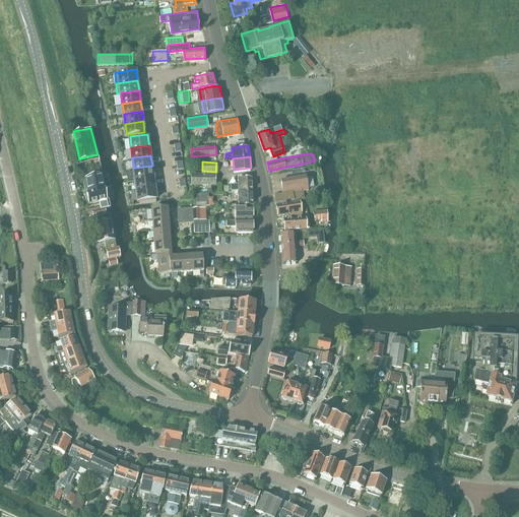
[(152,166),(134,168),(135,178),(153,176),(152,168),(152,166)]
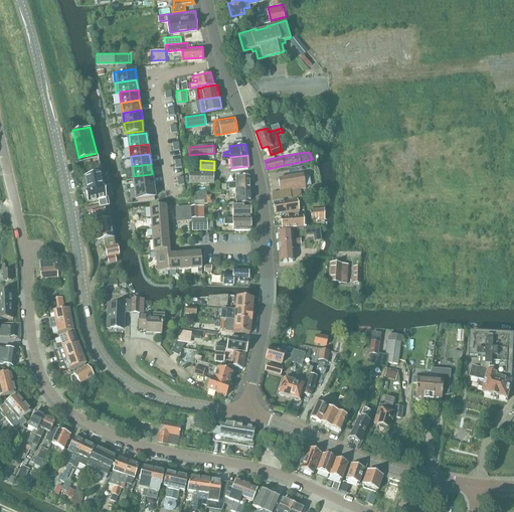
[(190,181),(214,181),(214,171),(190,171),(190,181)]
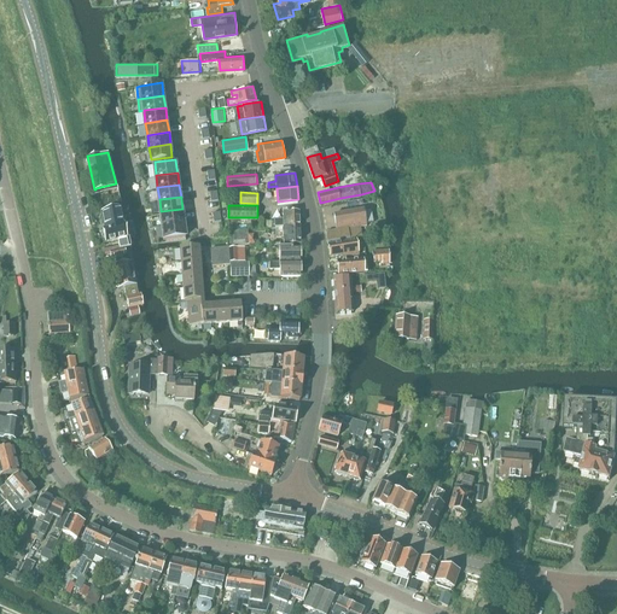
[(102,210),(105,226),(103,227),(106,243),(118,240),(120,246),(124,245),(129,244),(127,235),(128,235),(124,222),(121,206),(102,210)]
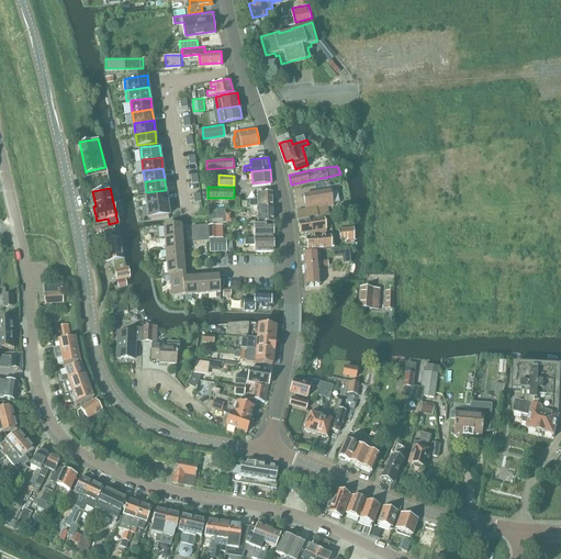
[(331,214),(328,204),(334,203),(332,188),(304,193),(306,207),(296,209),(299,220),(331,214)]
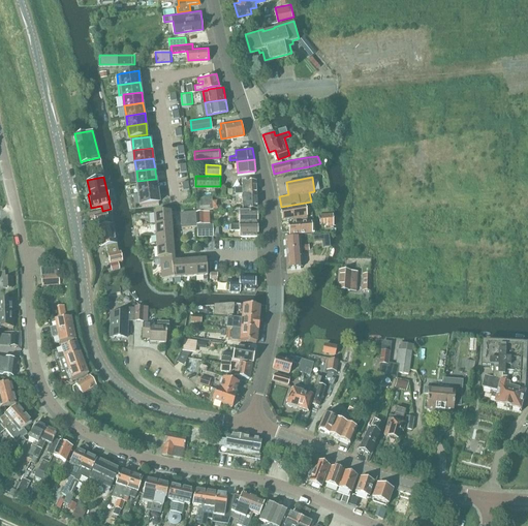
[(156,179),(137,181),(140,192),(157,189),(156,179)]
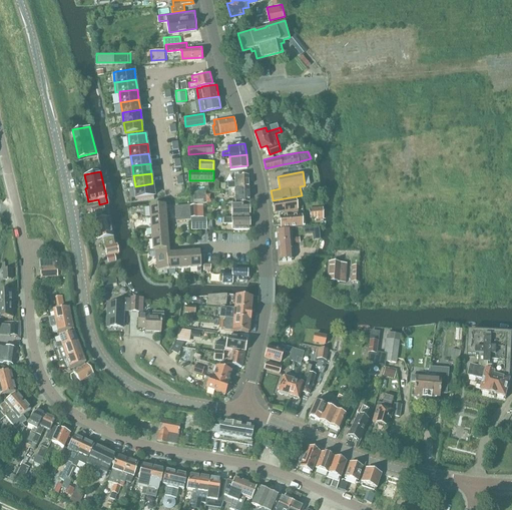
[(235,182),(225,183),(225,187),(249,186),(248,173),(235,174),(235,182)]
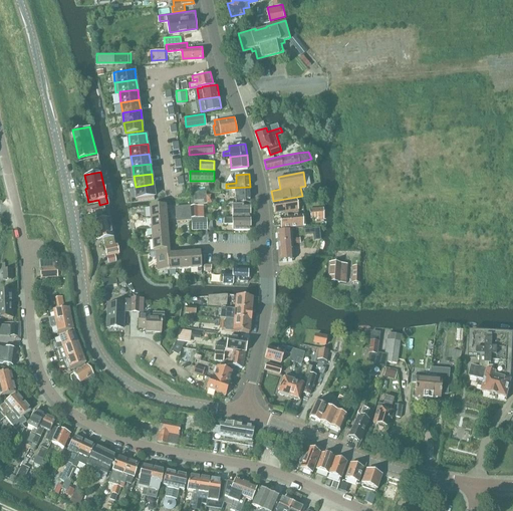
[(153,184),(136,187),(137,197),(155,194),(154,190),(153,184)]
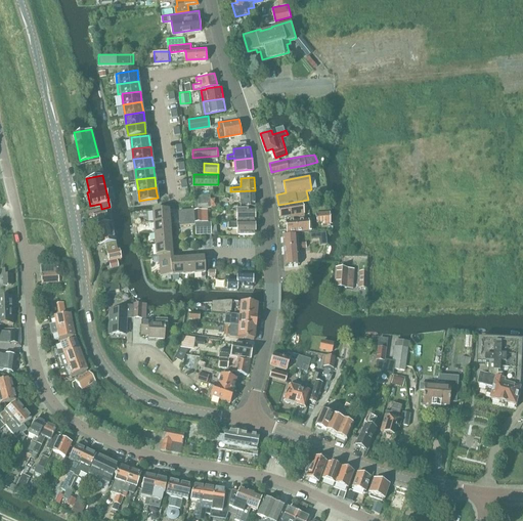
[(255,190),(230,191),(230,193),(241,193),(241,194),(234,194),(235,200),(242,199),(242,205),(255,205),(255,190)]
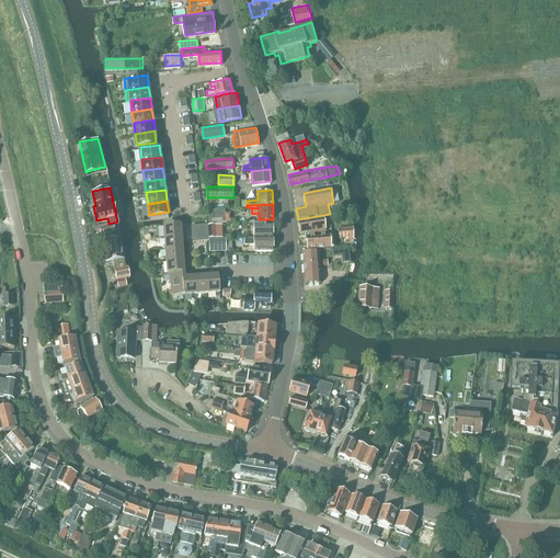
[(210,208),(210,221),(227,220),(226,207),(210,208)]
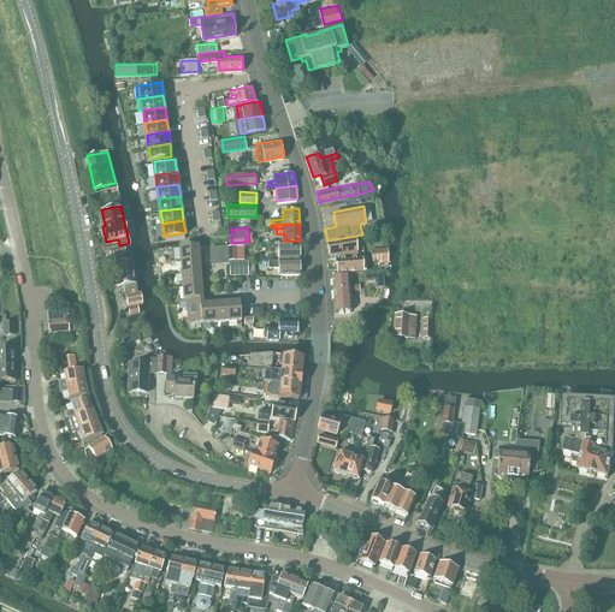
[(356,237),(327,242),(330,254),(342,251),(342,254),(359,251),(356,237)]
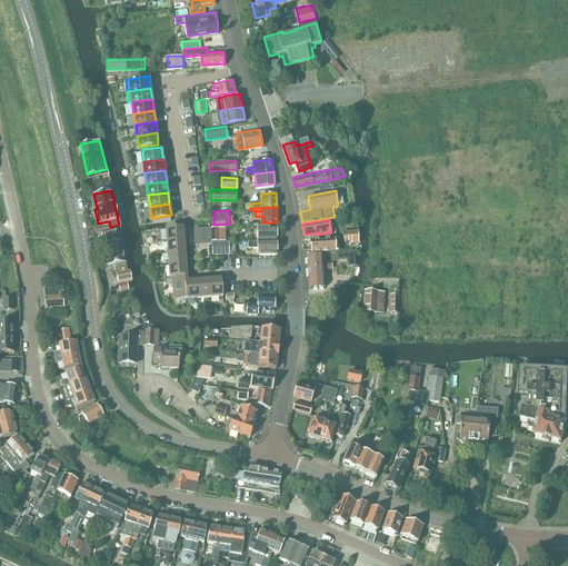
[(167,227),(167,239),(186,237),(185,225),(167,227)]
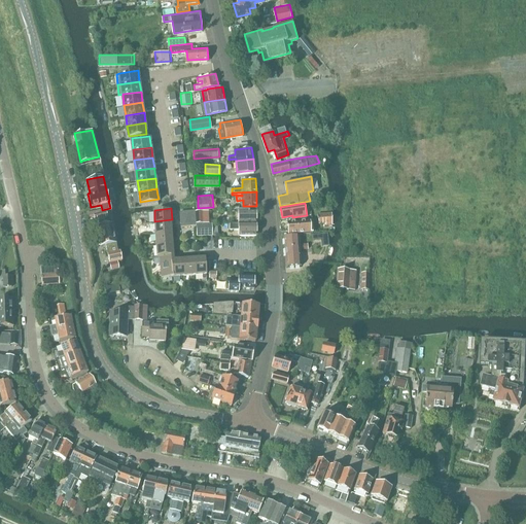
[(239,209),(239,216),(239,221),(257,220),(256,208),(239,209)]
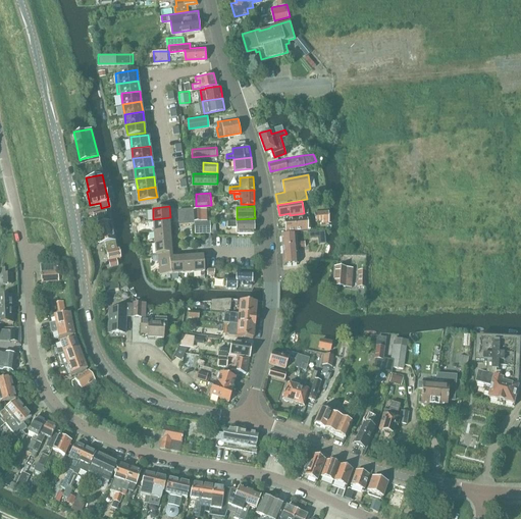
[(97,229),(98,232),(113,228),(110,212),(106,212),(105,207),(101,208),(93,210),(95,216),(103,214),(104,218),(97,220),(97,222),(96,223),(96,224),(96,225),(96,228),(97,229)]
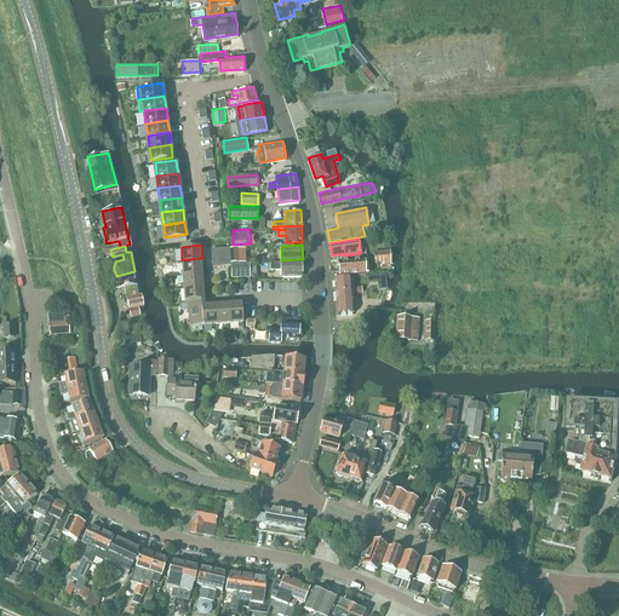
[(231,260),(230,246),(212,247),(213,264),(231,263),(231,260)]
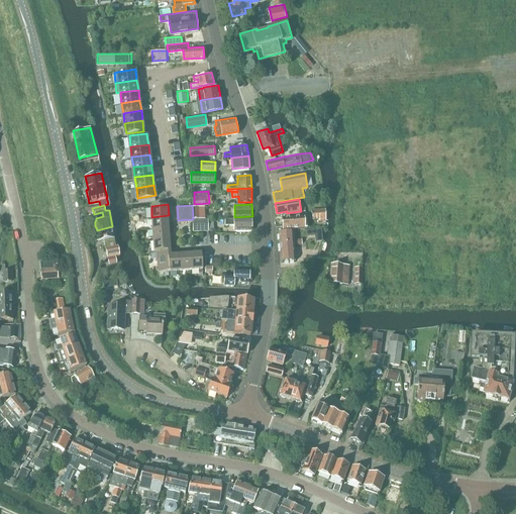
[(199,205),(192,205),(193,217),(200,217),(199,205)]
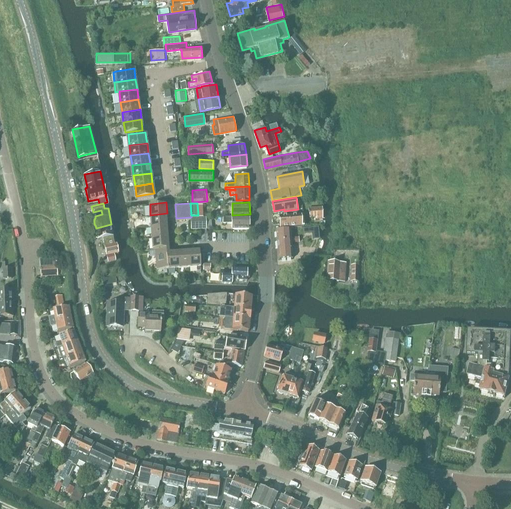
[(150,215),(151,226),(167,225),(167,213),(150,215)]
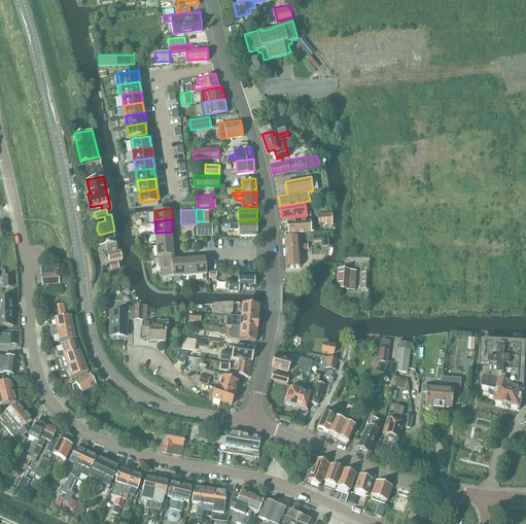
[(313,219),(288,220),(289,233),(314,231),(313,219)]
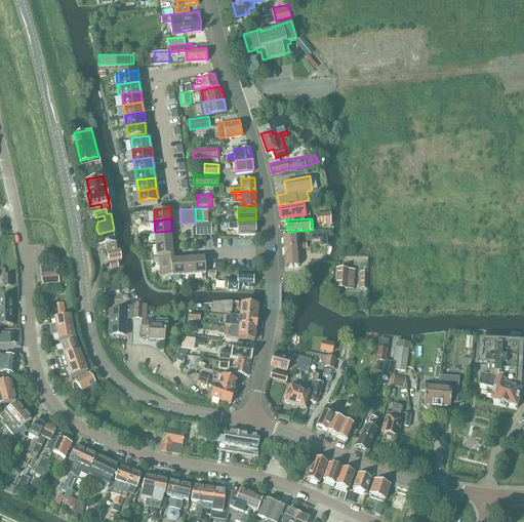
[(235,221),(230,221),(230,227),(238,227),(238,233),(256,233),(256,219),(238,221),(235,221)]
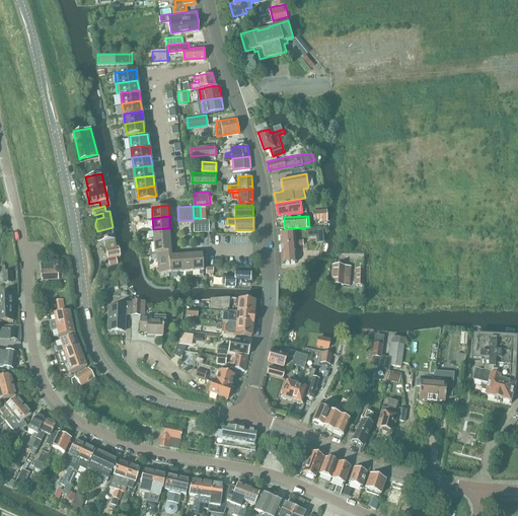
[(194,218),(194,230),(210,230),(209,218),(194,218)]
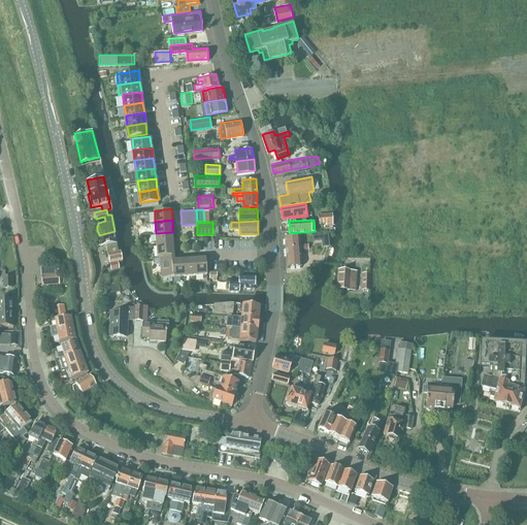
[(106,243),(108,252),(119,250),(117,241),(114,231),(99,235),(100,238),(99,239),(99,242),(101,243),(101,244),(106,243)]
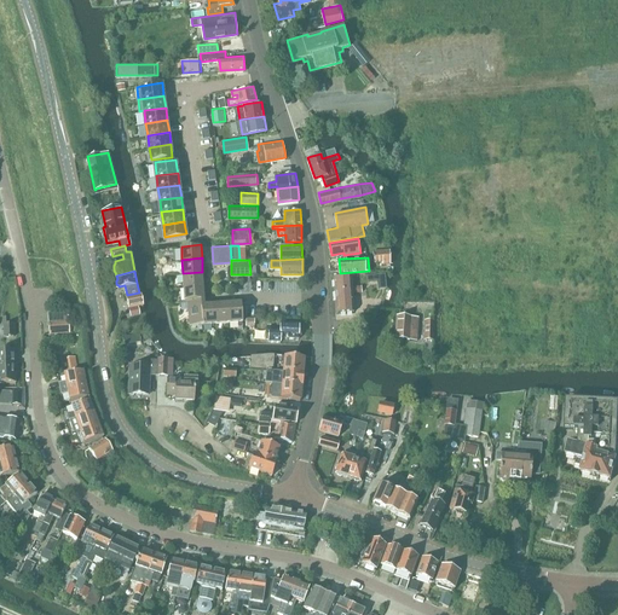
[(172,286),(184,286),(203,285),(202,272),(183,273),(184,280),(172,282),(172,286)]
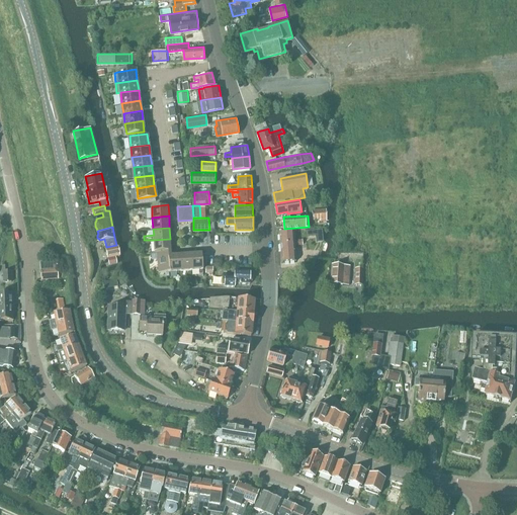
[(280,231),(281,246),(295,245),(295,243),(304,243),(304,238),(294,238),(293,230),(280,231)]
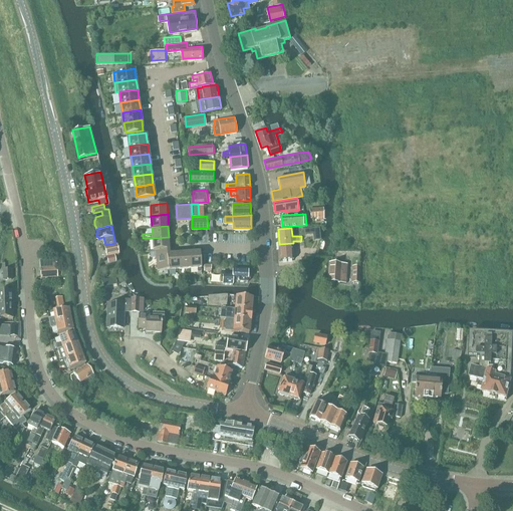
[(154,249),(157,249),(170,248),(169,237),(153,238),(154,249)]
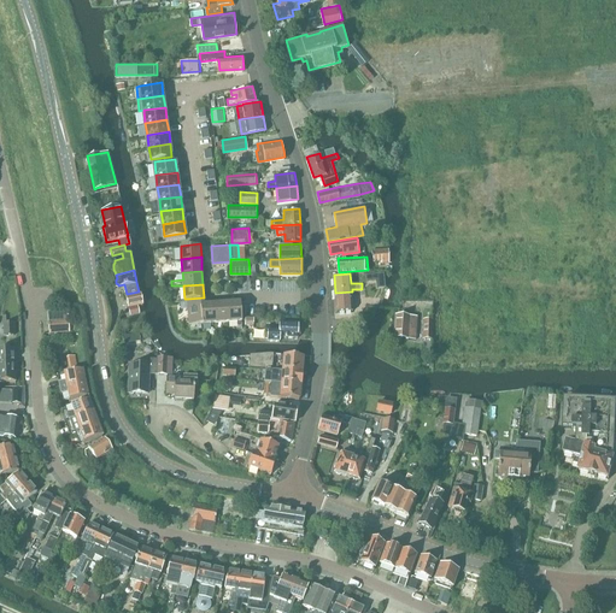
[(141,292),(139,292),(127,294),(129,305),(144,301),(141,292)]
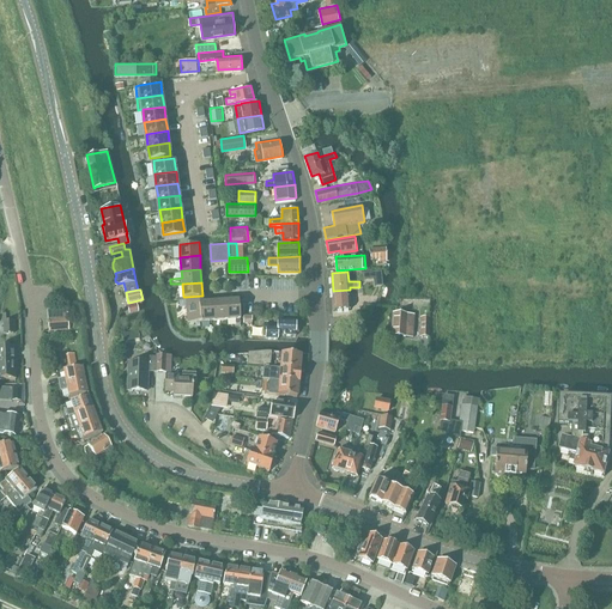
[(350,290),(333,291),(334,308),(351,306),(350,290)]
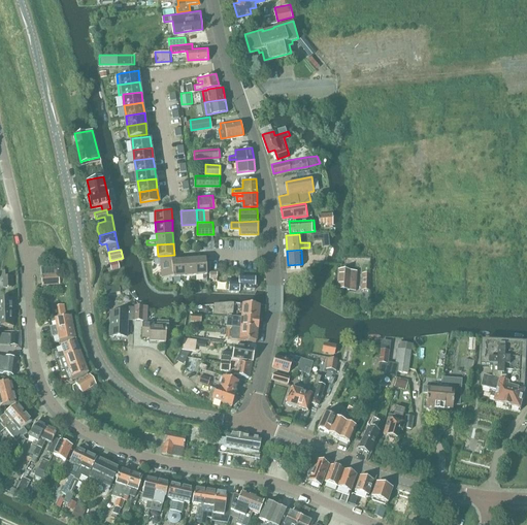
[(206,256),(196,257),(197,273),(207,272),(206,256)]
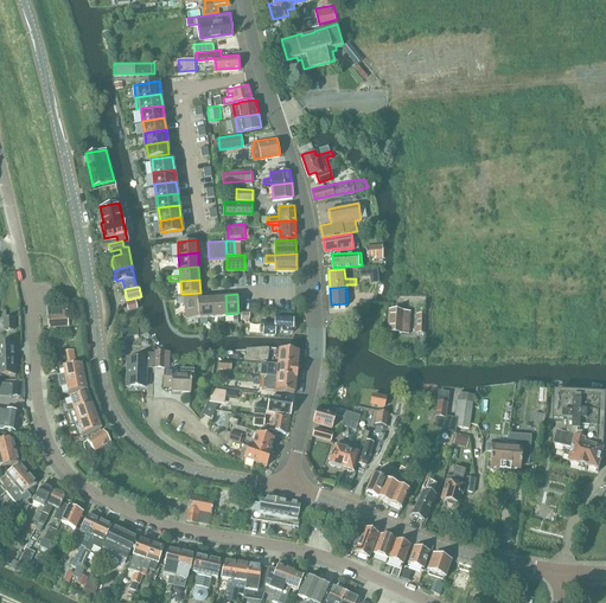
[(225,295),(212,296),(215,315),(227,314),(225,295)]
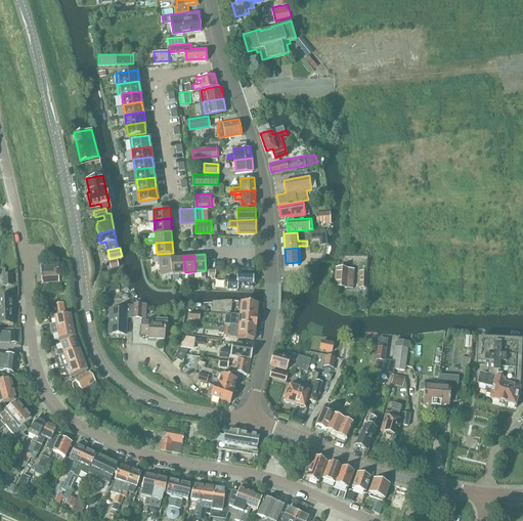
[(183,256),(173,257),(175,273),(185,272),(183,256)]
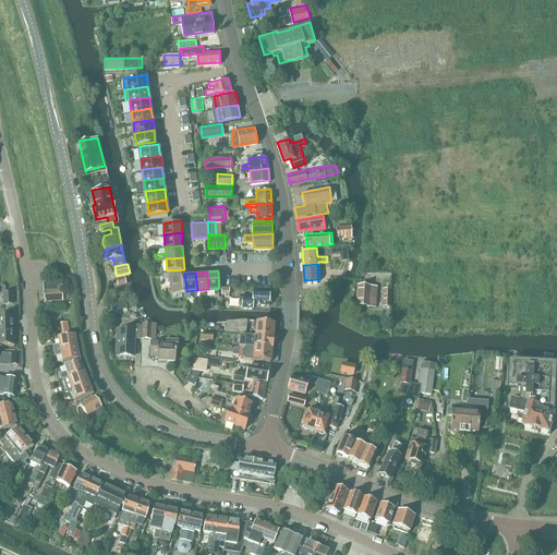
[(184,274),(170,275),(171,292),(186,291),(184,274)]
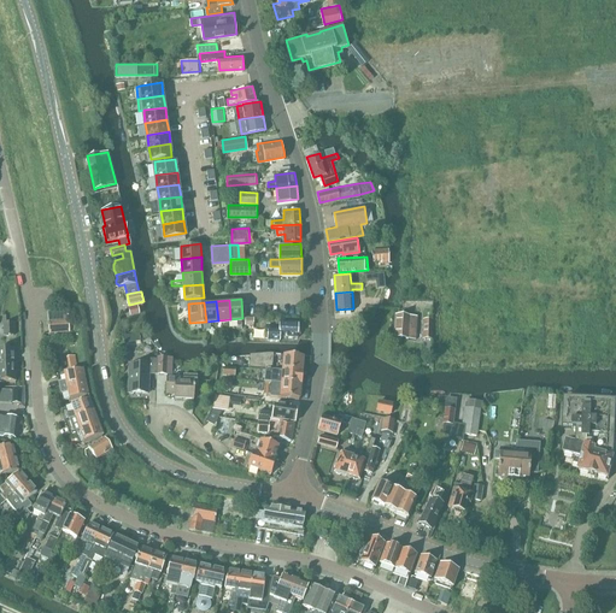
[(396,335),(417,337),(418,314),(397,313),(396,335)]
